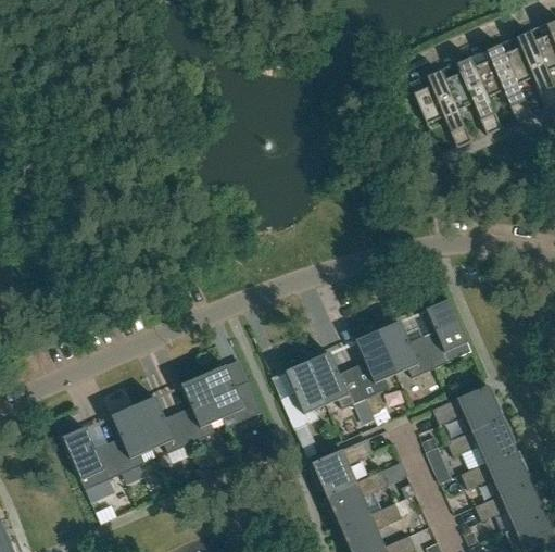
[(547,71),(547,70),(554,66),(554,20),(545,24),(550,33),(534,40),(547,71)]
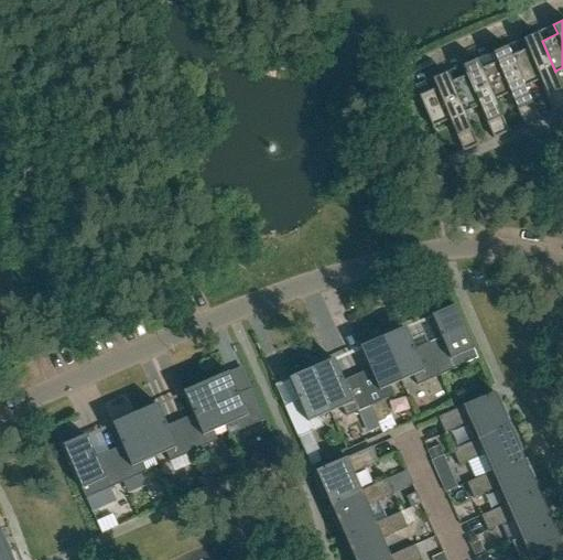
[(542,41),(539,31),(523,38),(528,46),(512,53),(511,54),(524,84),(526,84),(541,77),(554,109),(562,106),(562,87),(555,71),(555,72),(542,41)]
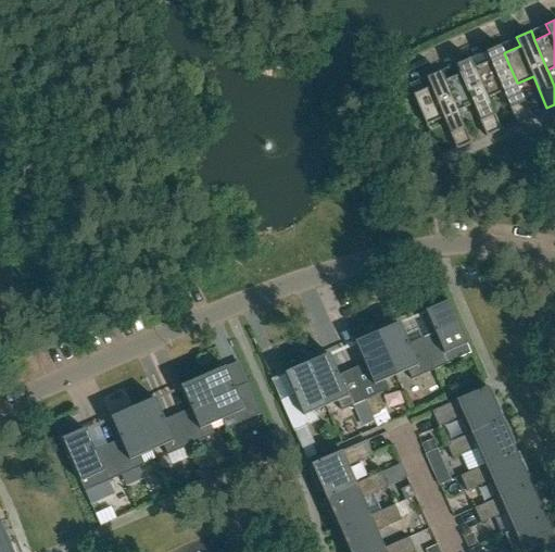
[(504,53),(505,52),(501,44),(486,50),(490,59),(475,65),(475,66),(488,96),(503,89),(517,121),(531,114),(518,83),(517,83),(504,53)]
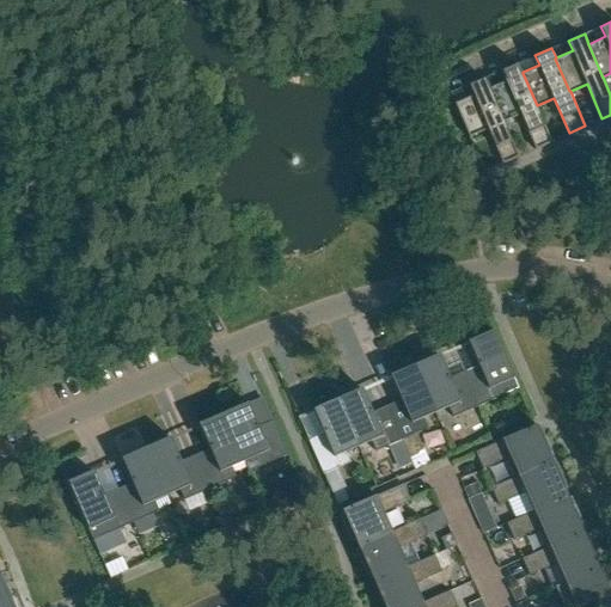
[(523,73),(523,72),(519,62),(502,69),(507,79),(490,86),(489,87),(503,120),(505,120),(521,112),(536,147),(553,140),(537,105),(523,73)]
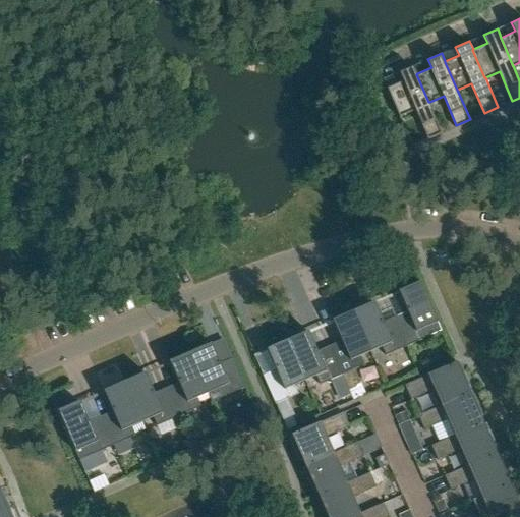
[(405,55),(373,68),(378,77),(409,64),(405,55)]
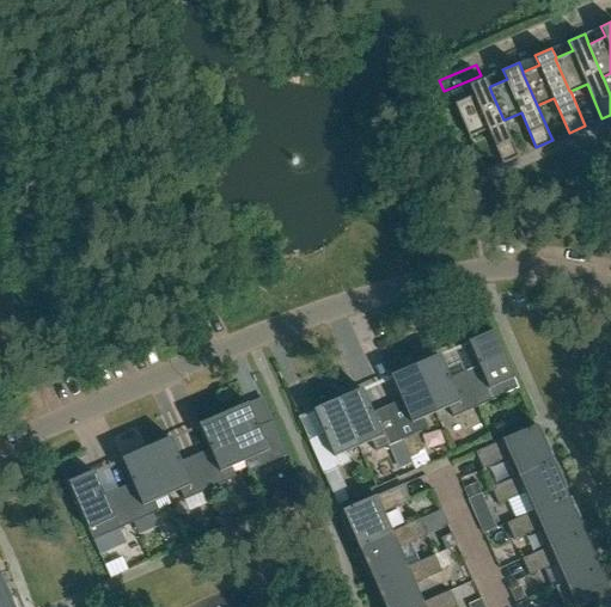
[(489,87),(490,86),(486,77),(469,83),(474,93),(456,102),(470,135),(488,127),(503,161),(519,154),(505,120),(503,120),(489,87)]
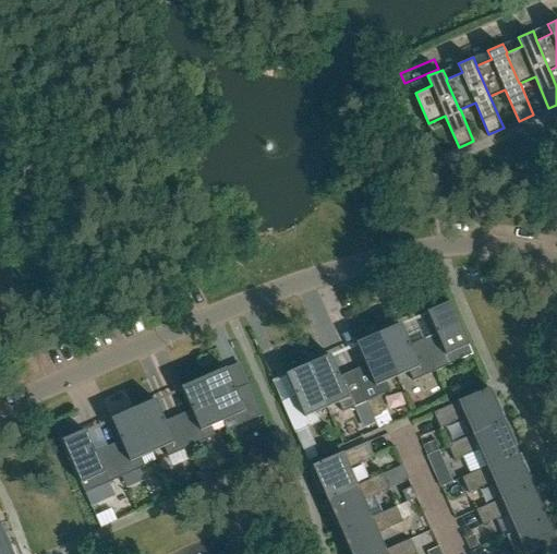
[(424,337),(437,368),(473,351),(450,299),(427,310),(436,330),(424,337)]
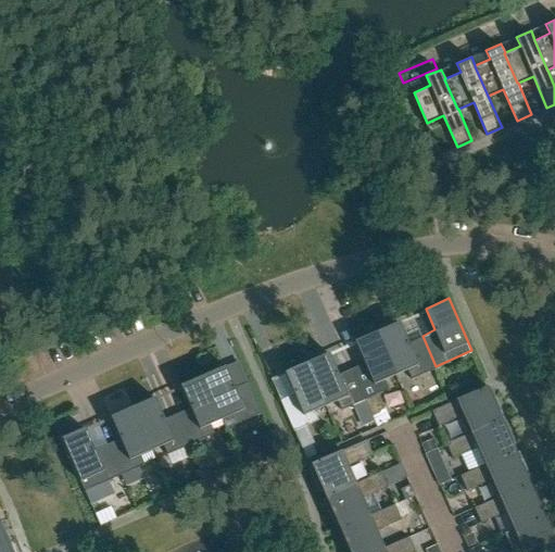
[(436,366),(423,336),(410,341),(400,320),(378,329),(396,373),(408,367),(412,376),(436,366)]
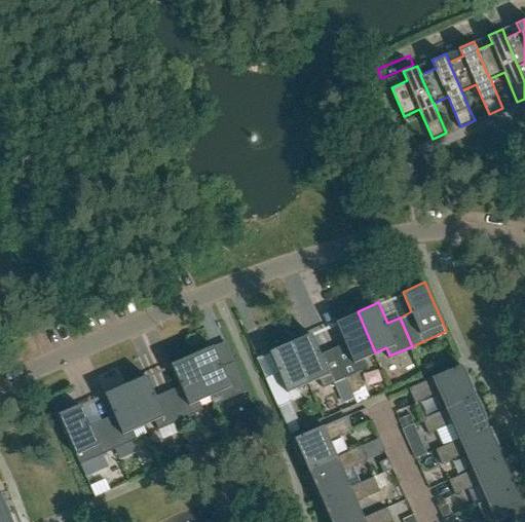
[(364,357),(375,352),(358,311),(336,321),(345,341),(333,346),(348,382),(360,378),(357,371),(368,366),(364,357)]
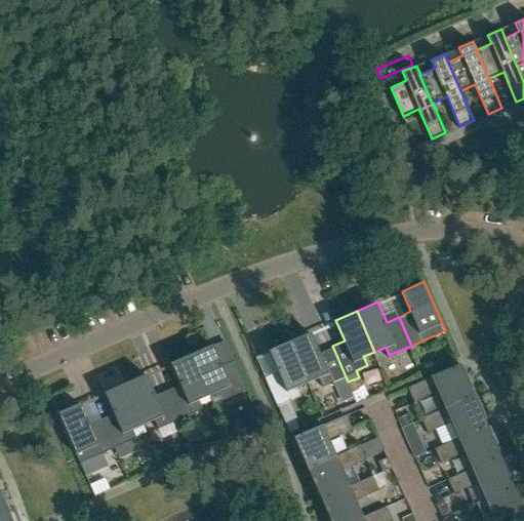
[(348,382),(332,346),(320,351),(311,331),(290,341),(308,381),(319,376),(323,385),(336,378),(339,386),(348,382)]
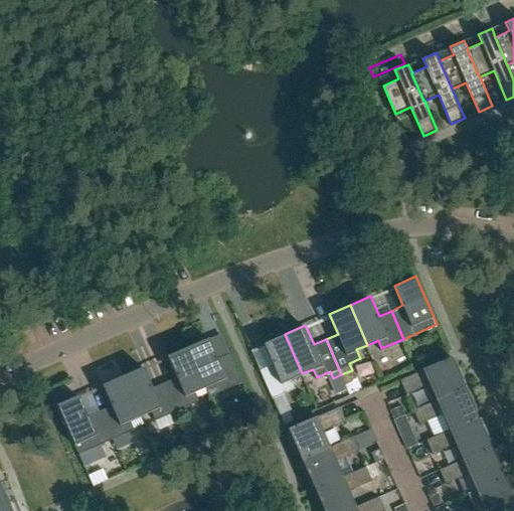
[(292,378),(302,373),(285,334),(264,343),(273,362),(260,368),(273,396),(295,386),(292,378)]
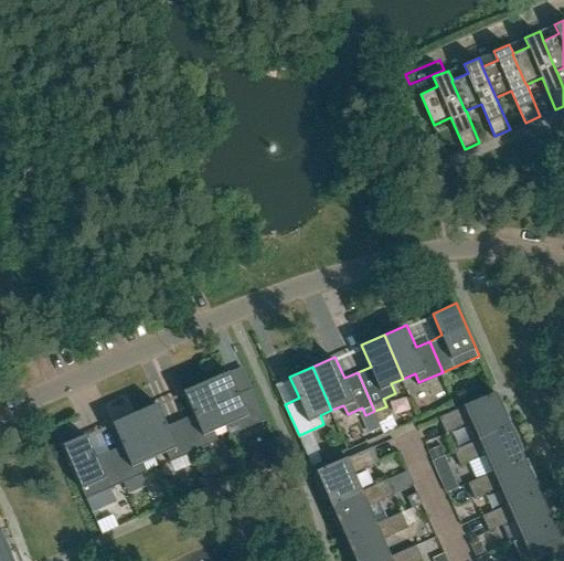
[(206,380),(226,424),(237,419),(242,427),(267,416),(253,385),(240,392),(230,370),(206,380)]
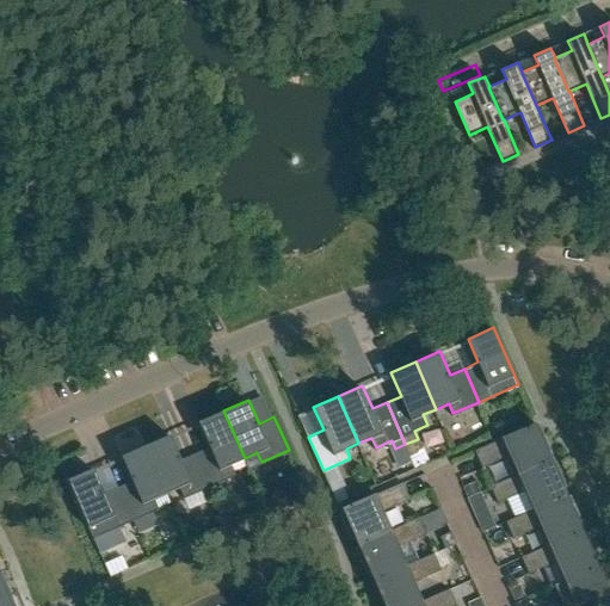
[(232,463),(245,458),(223,410),(199,421),(210,445),(196,451),(210,484),(236,474),(232,463)]
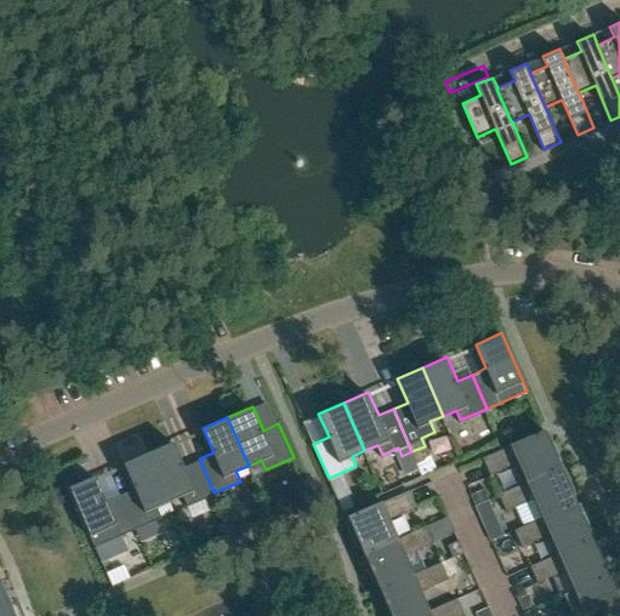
[(527,480),(561,466),(557,457),(561,456),(555,443),(551,444),(545,431),(546,431),(545,428),(483,456),(490,473),(518,461),(525,480),(527,480)]
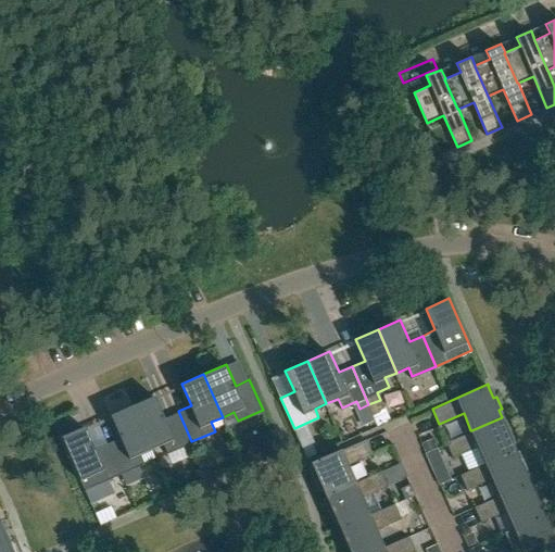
[(191,441),(178,411),(165,416),(155,394),(134,404),(152,448),(164,442),(167,452),(191,441)]
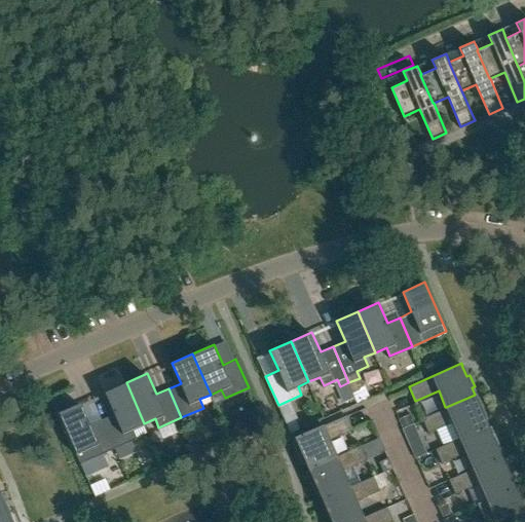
[(134,429),(144,423),(126,382),(105,392),(114,412),(102,417),(114,447),(137,437),(134,429)]
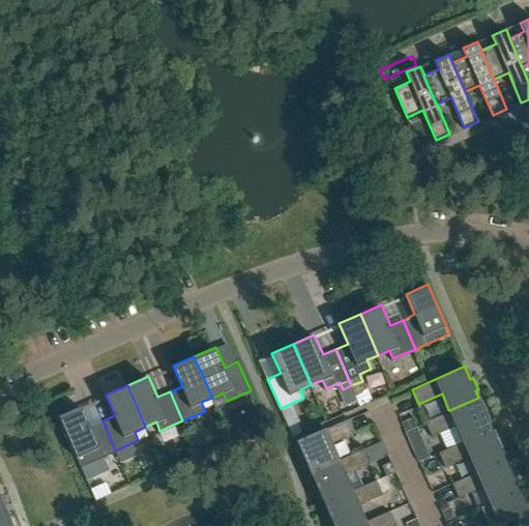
[(463,441),(492,428),(490,421),(492,420),(487,409),(483,410),(478,399),(479,399),(478,398),(449,410),(448,410),(425,420),(432,435),(456,425),(462,440),(463,441)]
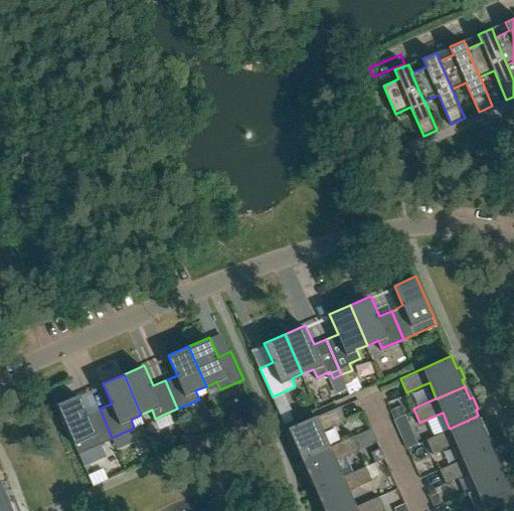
[(112,438),(100,408),(88,414),(79,394),(57,403),(83,464),(107,455),(101,443),(112,438)]
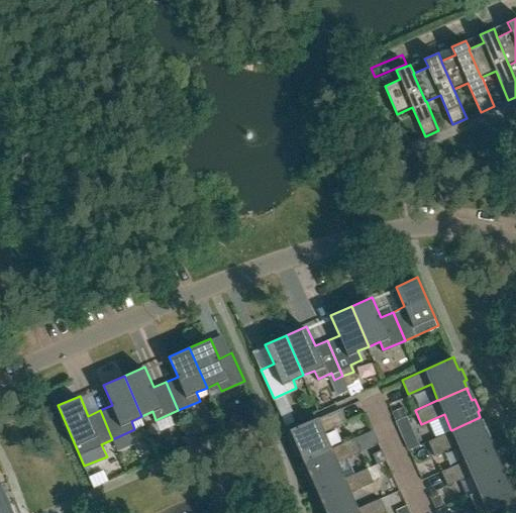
[(331,447),(331,446),(324,430),(347,420),(341,406),(289,429),(290,430),(295,441),(293,443),(298,454),(300,453),(303,459),(331,447)]
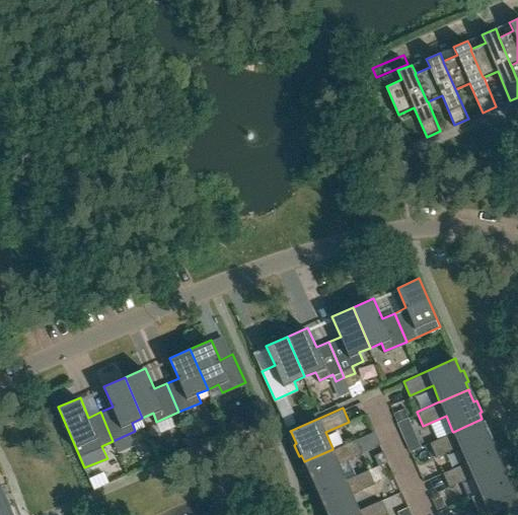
[(394,412),(397,420),(407,416),(403,408),(394,412)]
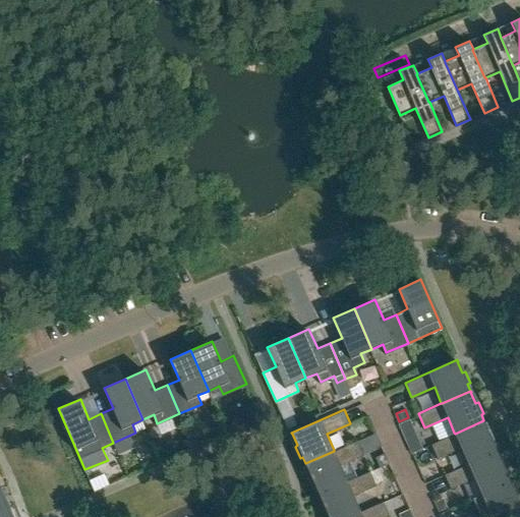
[(400,422),(406,437),(416,432),(410,417),(400,422)]
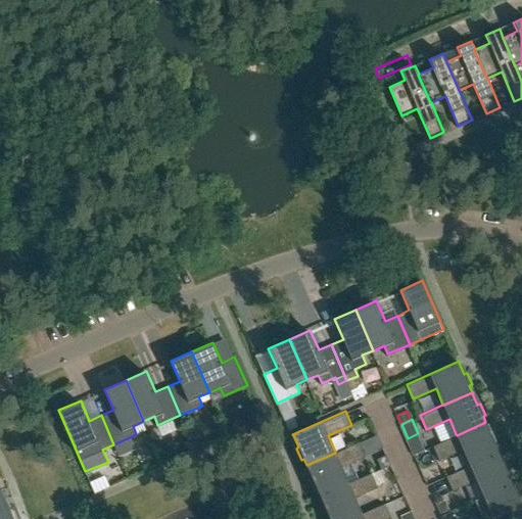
[(463,449),(470,465),(470,466),(499,453),(496,446),(499,445),(493,433),(490,434),(485,423),(486,423),(485,422),(457,435),(456,434),(433,444),(439,459),(463,449)]
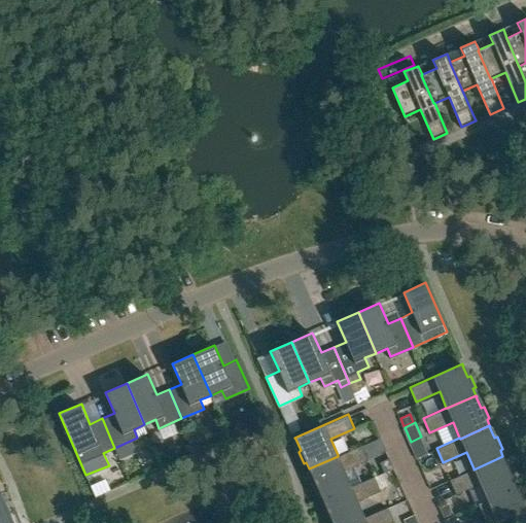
[(338,456),(309,468),(309,469),(310,469),(314,481),(312,482),(317,494),(319,493),(322,499),(351,486),(361,481),(354,465),(367,459),(361,445),(338,455),(338,456)]
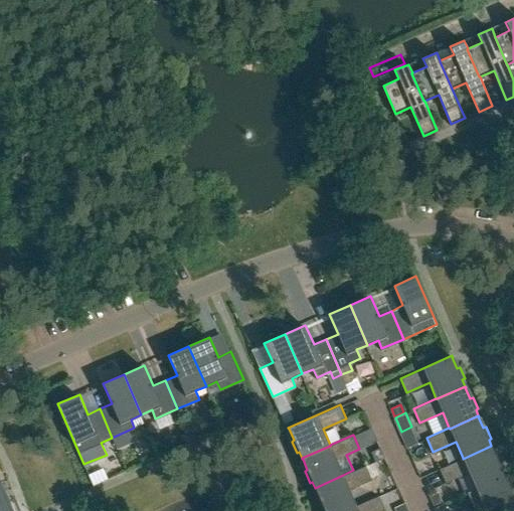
[(476,488),(505,476),(502,469),(504,468),(499,457),(496,458),(491,447),(492,447),(491,446),(463,459),(463,458),(440,468),(446,482),(469,472),(476,488)]
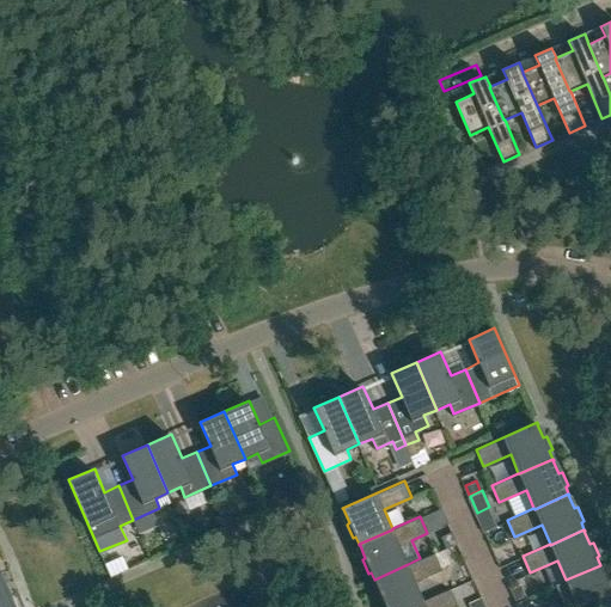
[(457,541),(452,531),(443,535),(447,546),(457,541)]
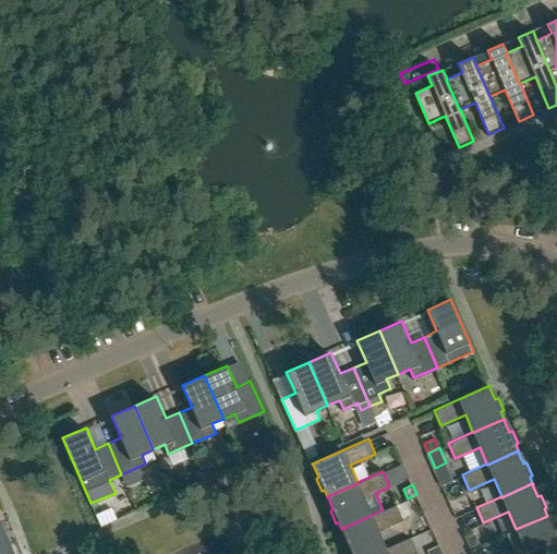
[(371,553),(386,548),(386,546),(378,530),(403,519),(402,516),(410,513),(404,501),(397,504),(383,509),(372,515),(341,529),(341,530),(342,530),(348,542),(344,543),(349,553),(371,553)]
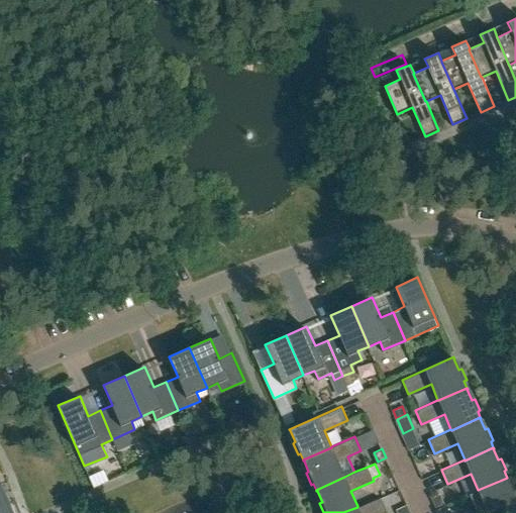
[(478,490),(469,493),(478,512),(484,512),(502,506),(504,512),(515,507),(515,498),(507,478),(478,490)]
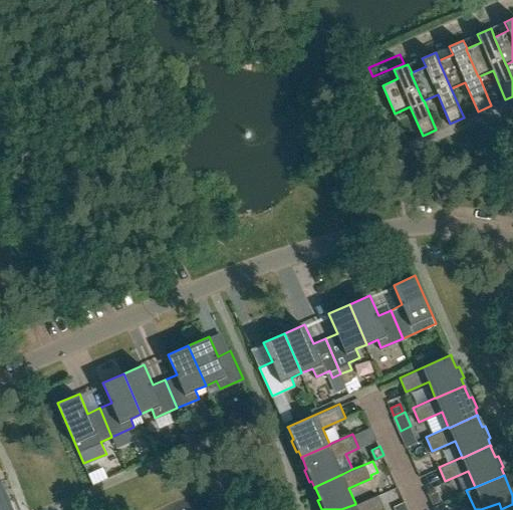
[(377,509),(385,507),(378,493),(355,503),(355,504),(341,509),(377,509)]
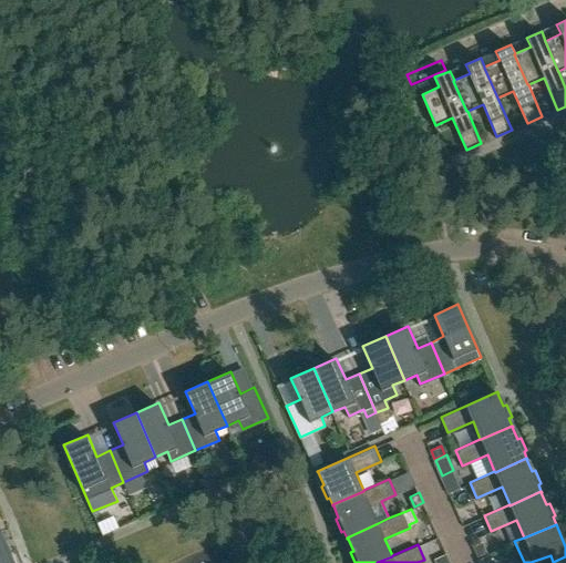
[(0,562),(16,562),(17,562),(11,551),(9,551),(0,554),(0,562)]
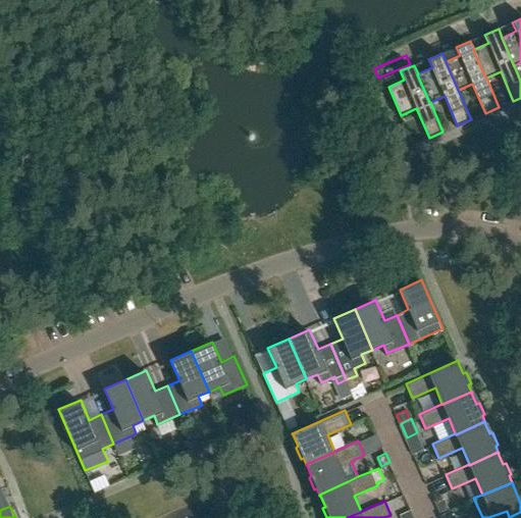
[(414,517),(411,508),(400,513),(402,517),(414,517)]
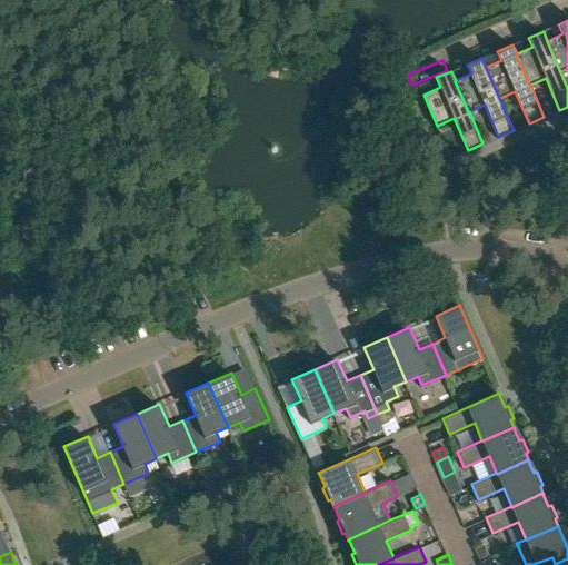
[(481,564),(494,564),(490,555),(479,559),(481,564)]
